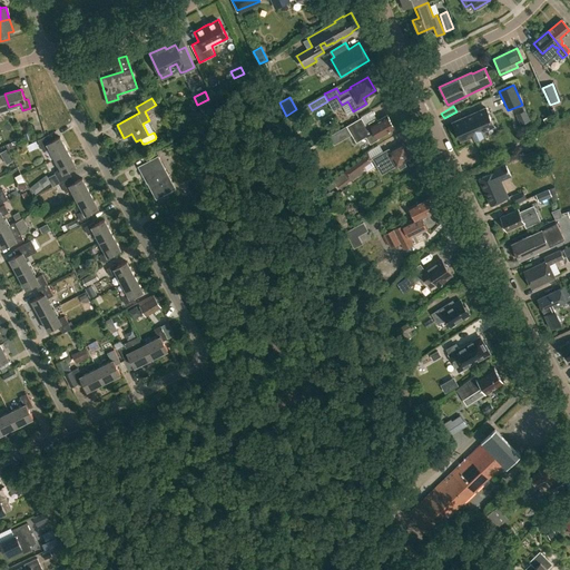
[(487,107),(453,121),(461,140),(473,135),(475,139),(484,135),(482,131),(494,126),(487,107)]
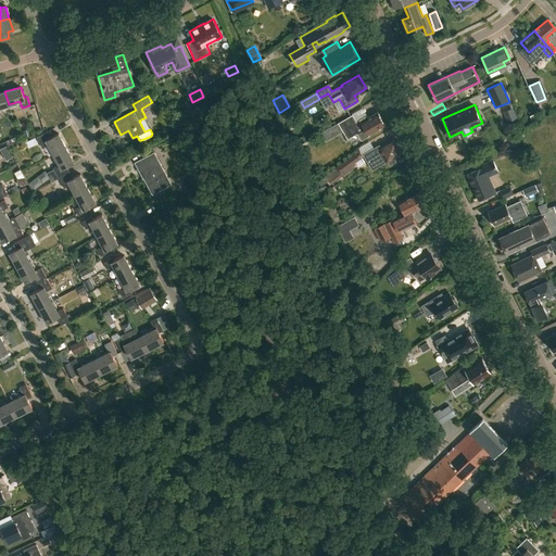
[(36,124),(43,122),(40,110),(33,112),(36,124)]
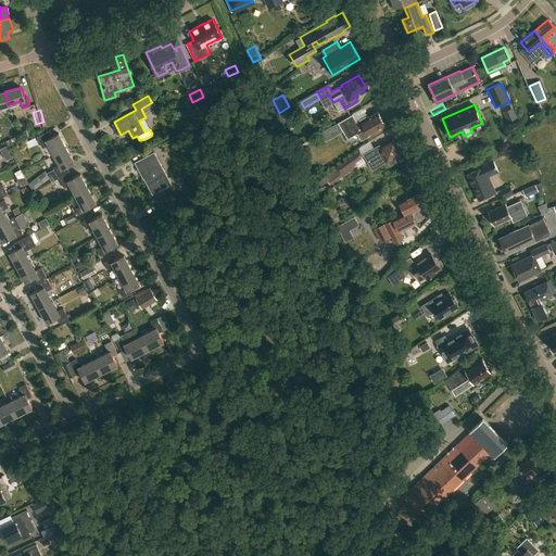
[(339,122),(349,138),(366,128),(369,134),(384,125),(377,112),(369,117),(367,115),(357,121),(353,114),(339,122)]
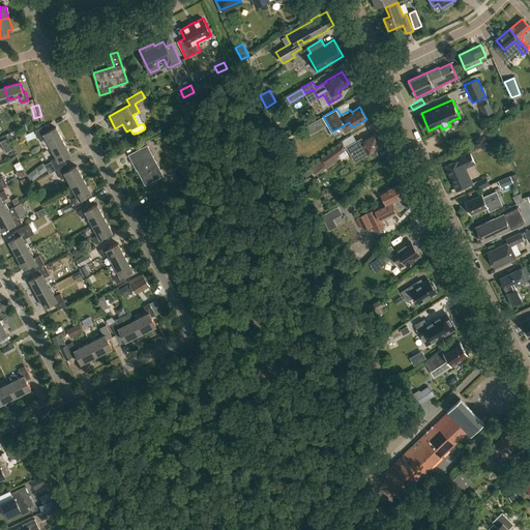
[(517,130),(529,126),(529,114),(513,119),(517,130)]
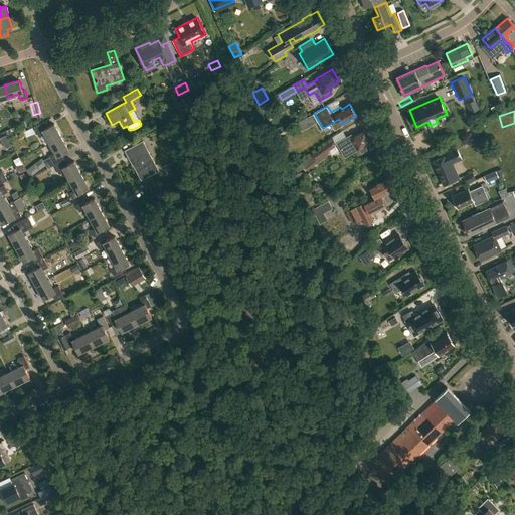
[(20,121),(22,128),(28,126),(26,119),(20,121)]
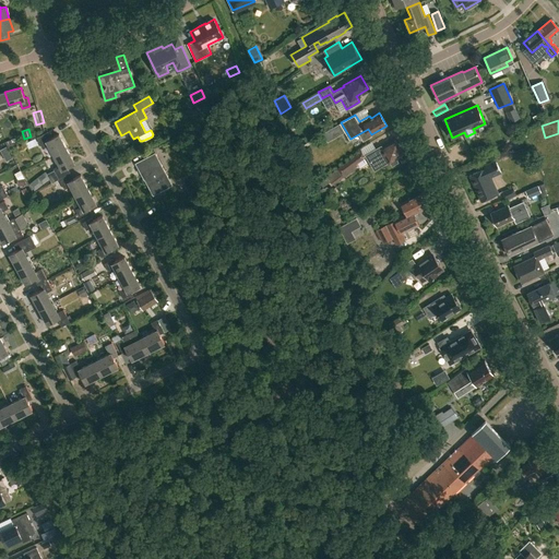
[(335,138),(330,129),(323,133),(329,142),(335,138)]
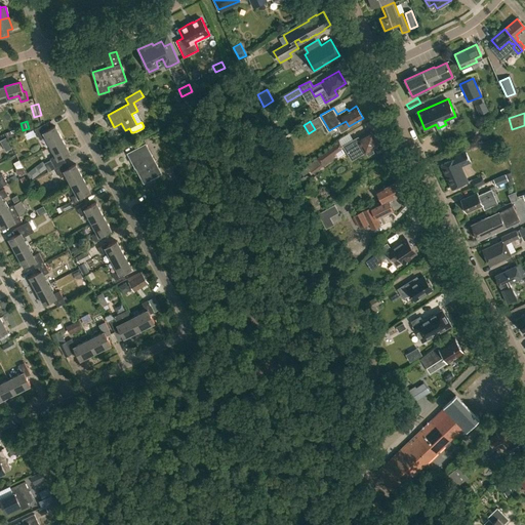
[(51,146),(62,139),(54,125),(48,129),(45,124),(35,129),(40,139),(46,136),(51,146)]
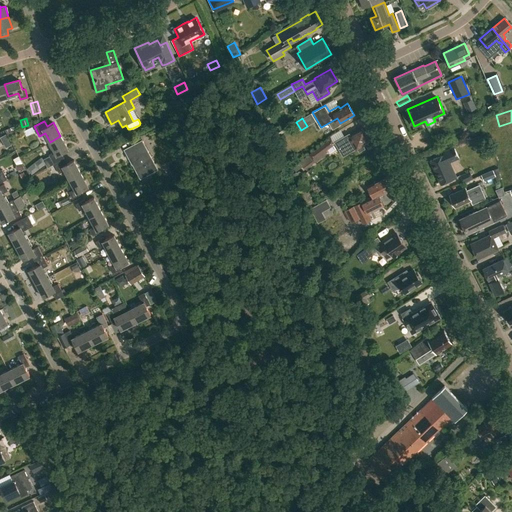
[(323,128),(325,133),(333,129),(331,124),(323,128)]
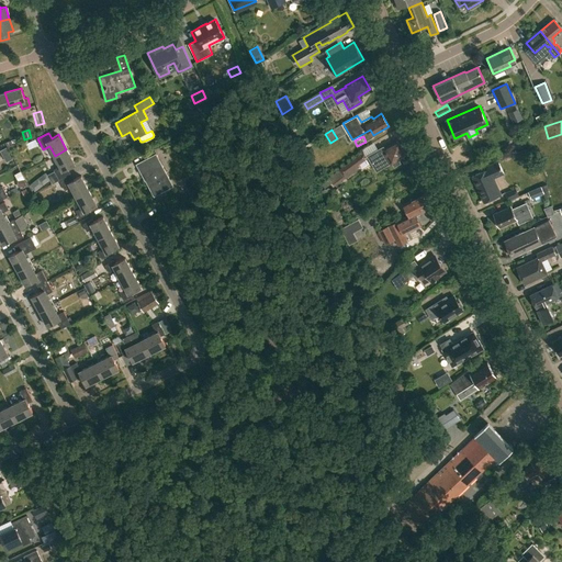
[(369,156),(377,170),(391,161),(392,163),(392,161),(395,166),(401,163),(398,158),(406,154),(398,141),(384,149),(383,147),(369,156)]
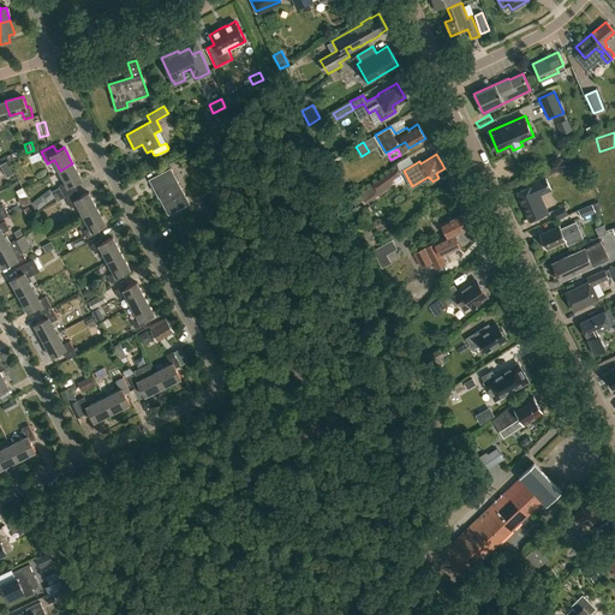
[(60,187),(65,196),(75,191),(71,185),(81,179),(72,163),(60,171),(66,181),(59,185),(60,187)]
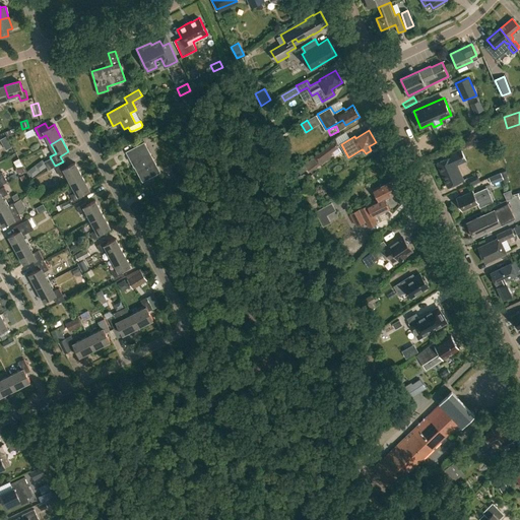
[(126,150),(137,173),(139,175),(141,177),(145,178),(148,178),(160,172),(144,141),(126,150)]
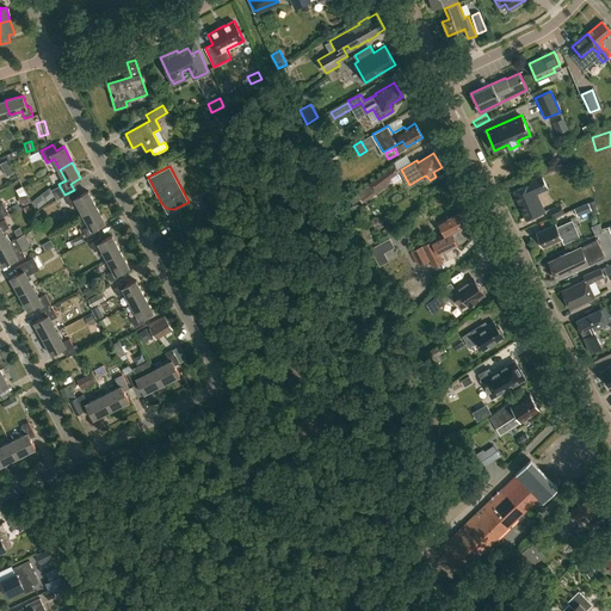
[(369,185),(375,193),(389,184),(387,180),(399,172),(395,166),(369,185)]
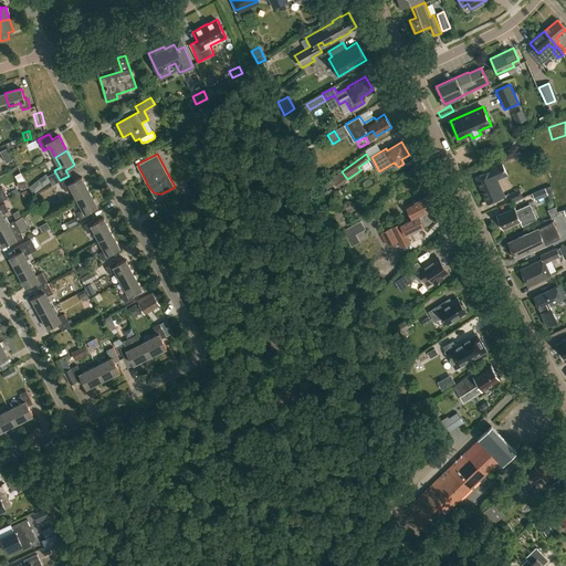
[(475,178),(488,203),(504,196),(495,177),(505,173),(506,175),(507,175),(501,163),(491,167),(490,170),(475,178)]
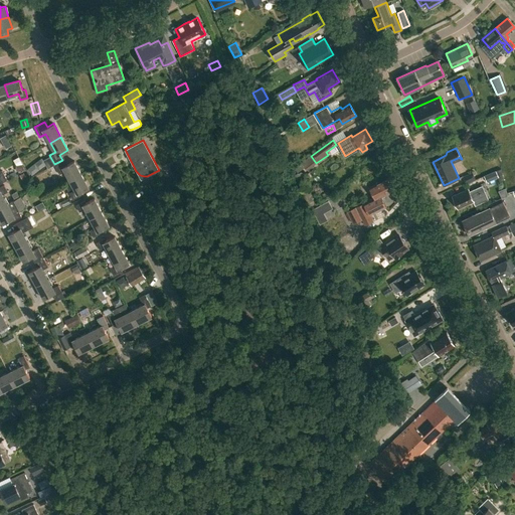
[(69,158),(78,153),(76,149),(66,154),(69,158)]
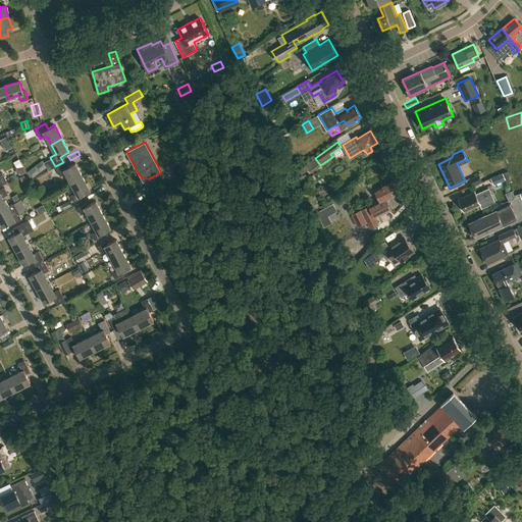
[(20,159),(15,163),(19,169),(24,165),(20,159)]
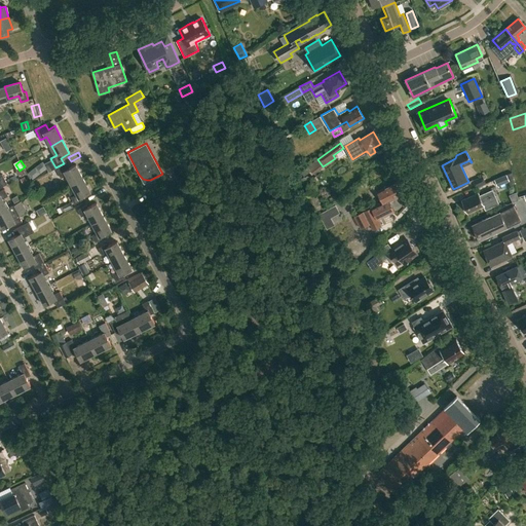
[(50,160),(44,164),(48,172),(55,168),(50,160)]
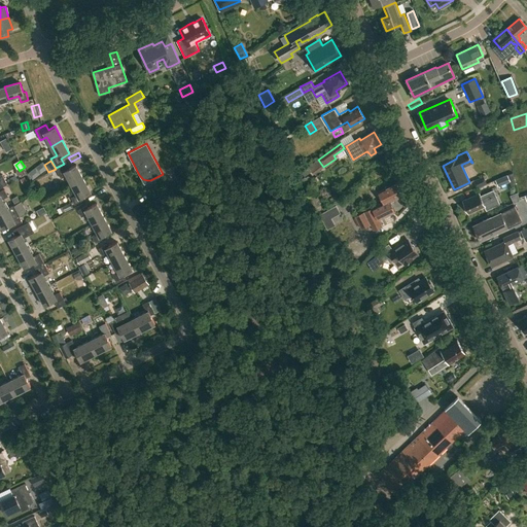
[(320,163),(304,172),(307,177),(315,172),(316,174),(324,169),(320,163)]
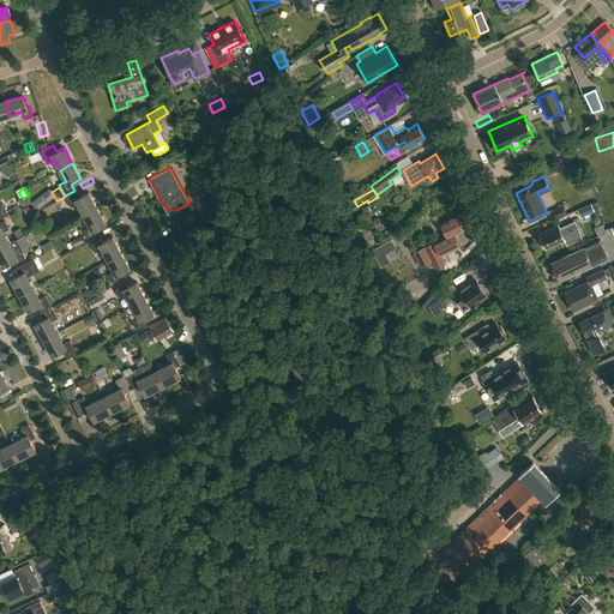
[(78,204),(84,215),(96,208),(88,192),(77,198),(74,191),(65,196),(71,208),(78,204)]
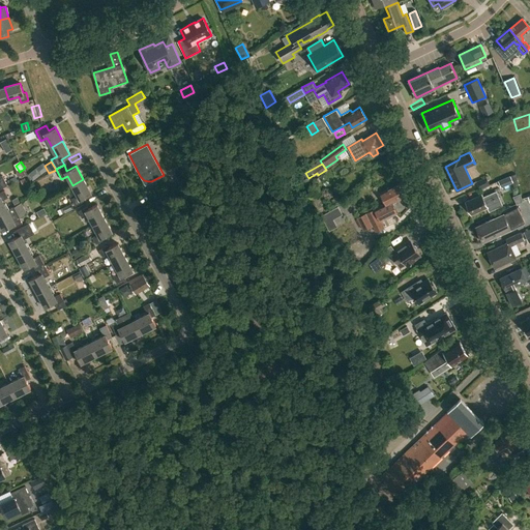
[(28,173),(32,179),(40,174),(35,168),(28,173)]
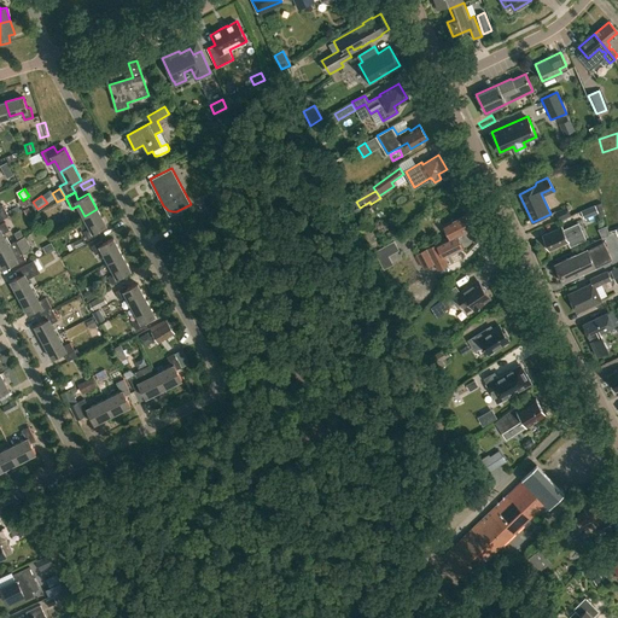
[(566,207),(554,213),(558,220),(570,215),(566,207)]
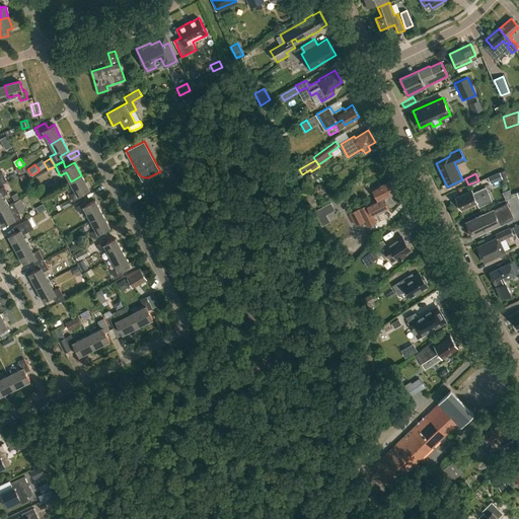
[(70,195),(74,201),(82,197),(80,194),(89,190),(81,175),(71,181),(76,192),(70,195)]
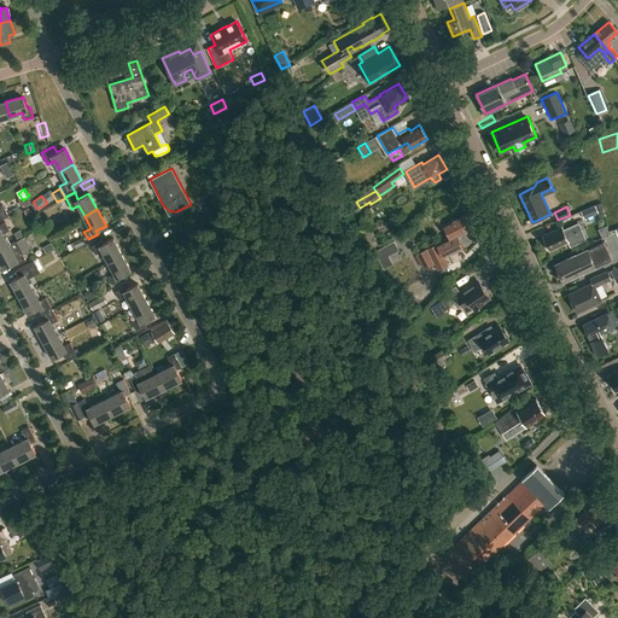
[(435,262),(438,269),(448,264),(444,257),(461,249),(455,238),(458,237),(458,234),(478,223),(471,210),(441,226),(447,238),(418,254),(425,268),(435,262)]
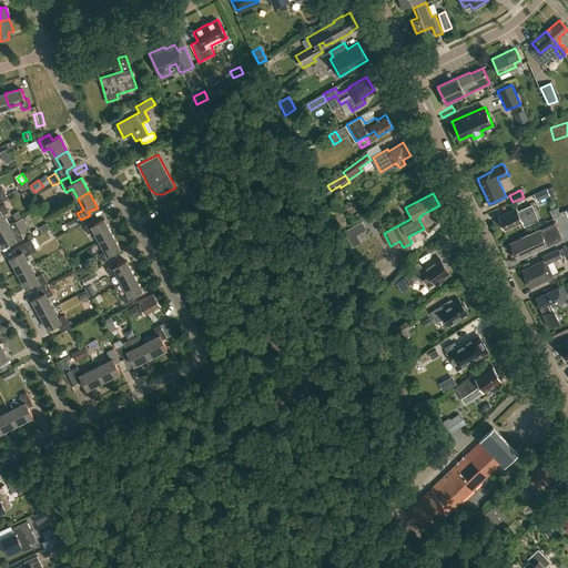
[(538,220),(531,205),(517,212),(516,209),(498,216),(500,222),(499,222),(503,231),(505,230),(505,231),(521,223),(524,227),(538,220)]
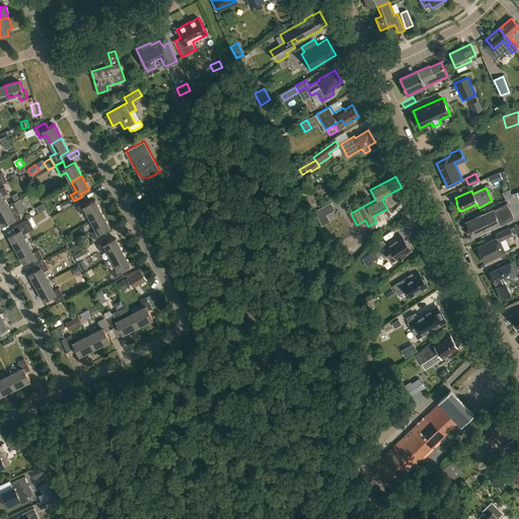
[(36,191),(29,195),(32,200),(40,196),(36,191)]
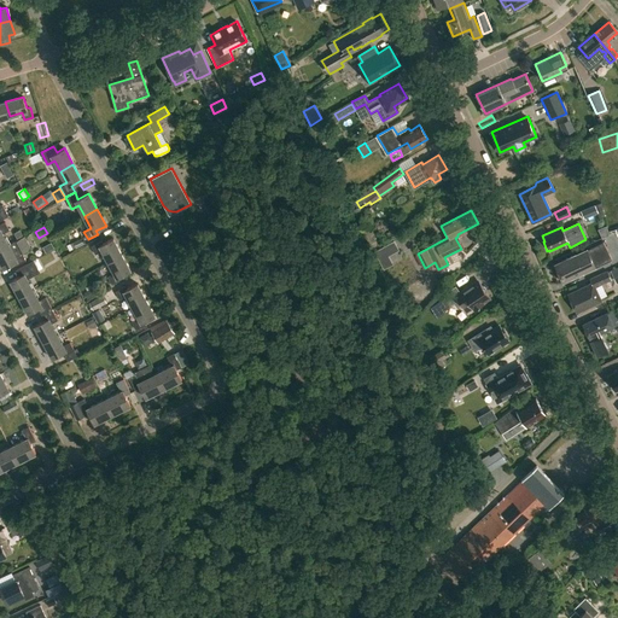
[(0,249),(0,261),(4,268),(15,262),(16,264),(25,260),(22,252),(30,248),(25,235),(9,245),(0,249)]
